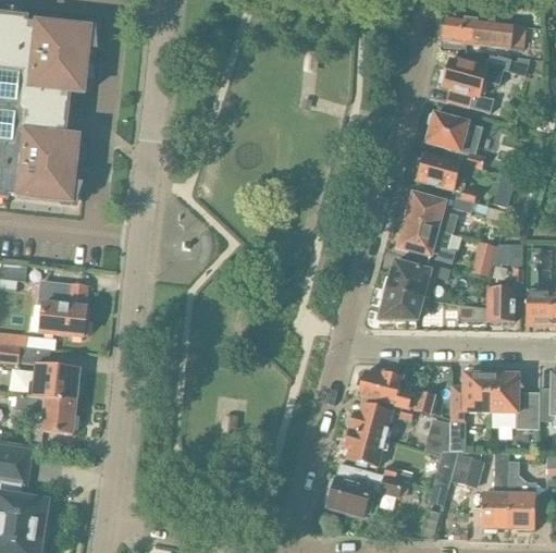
[(0,197),(7,198),(7,195),(61,200),(71,201),(75,166),(75,163),(77,139),(78,137),(78,136),(66,135),(49,133),(53,89),(71,91),(83,93),(83,90),(86,63),(86,60),(90,27),(79,26),(25,21),(26,17),(0,13),(0,197)]
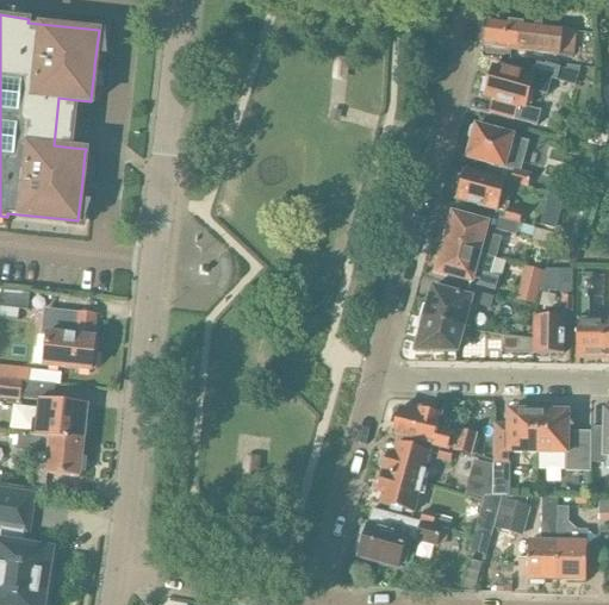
[(480,43),(504,45),(558,52),(558,49),(572,50),(575,29),(561,26),(561,24),(484,14),(480,43)]
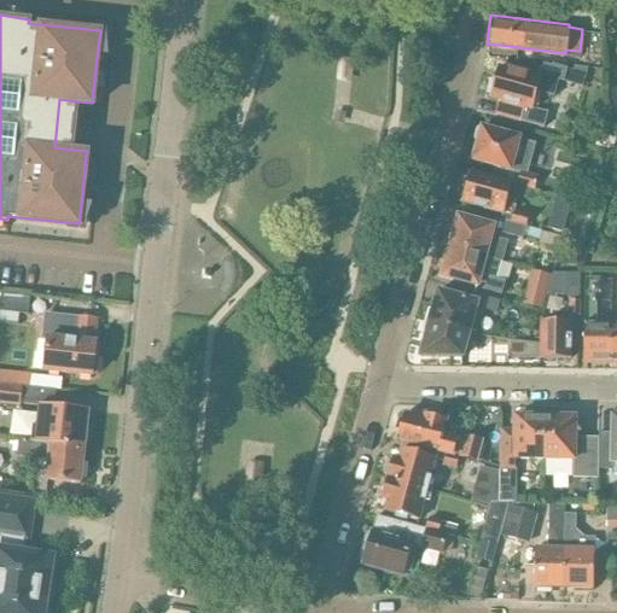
[(574,64),(572,68),(552,62),(549,70),(541,68),(539,75),(498,63),(494,74),(489,94),(499,98),(494,111),(543,124),(547,109),(531,105),(536,87),(552,92),(557,79),(569,80),(570,79),(583,82),(587,65),(574,64)]
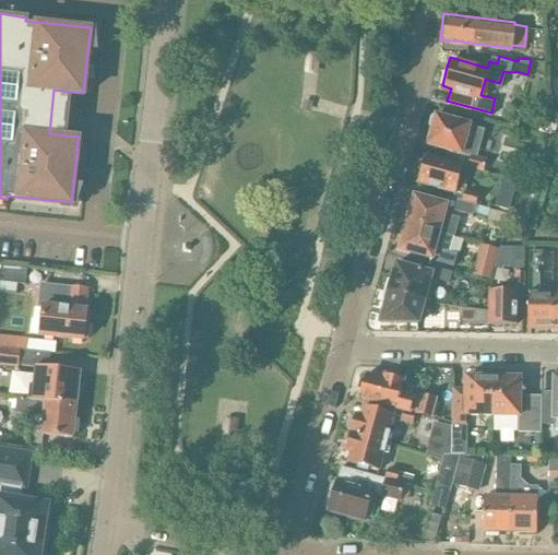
[(427,142),(446,148),(443,157),(461,163),(461,164),(483,169),(487,156),(476,153),(484,128),(467,124),(469,121),(435,113),(431,115),(428,124),(431,128),(427,142)]
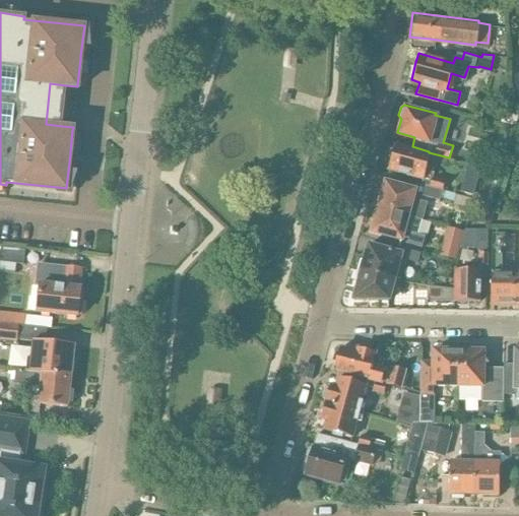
[(423,177),(422,183),(442,189),(445,179),(432,175),(434,171),(425,168),(429,152),(429,151),(412,146),(395,142),(388,168),(423,177)]
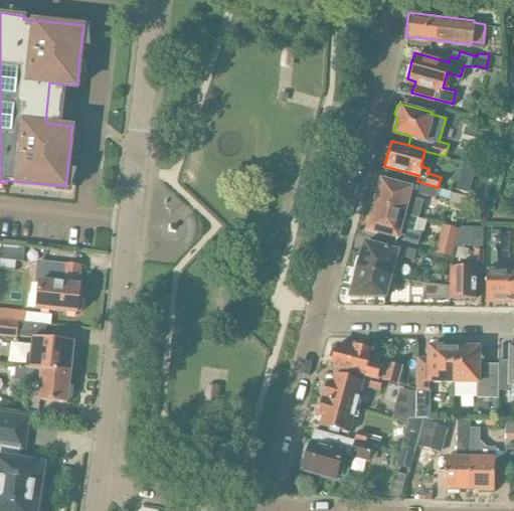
[(438,187),(417,181),(411,179),(409,186),(381,178),(374,203),(418,215),(422,198),(416,196),(418,191),(436,196),(438,187)]
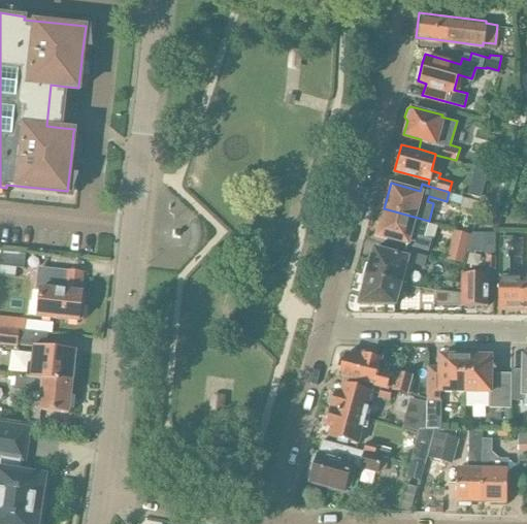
[(472,189),(470,197),(480,199),(482,192),(472,189)]
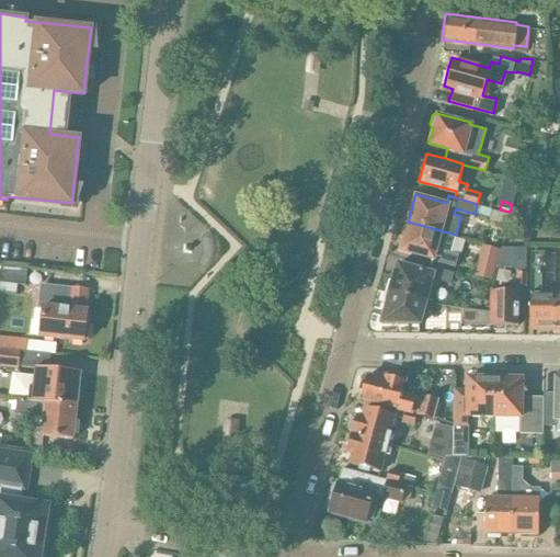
[(515,218),(511,237),(528,241),(533,223),(515,218)]
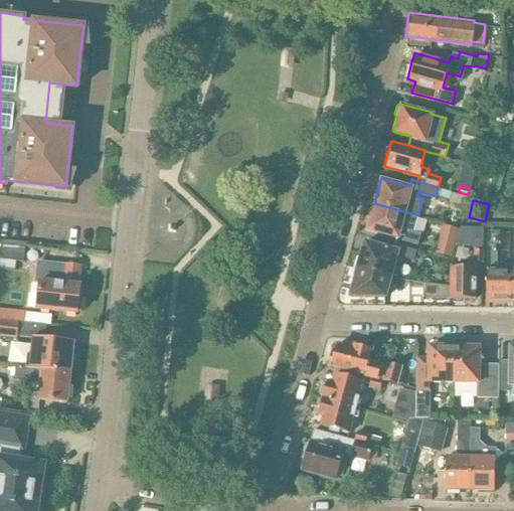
[(374,203),(367,227),(387,232),(396,235),(395,237),(416,243),(420,231),(413,229),(413,228),(416,215),(417,215),(418,215),(374,203)]
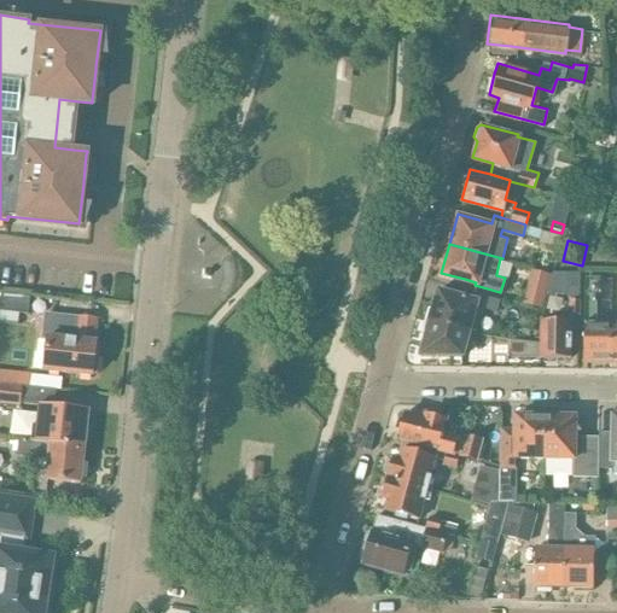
[(530,267),(522,302),(540,307),(549,272),(530,267)]
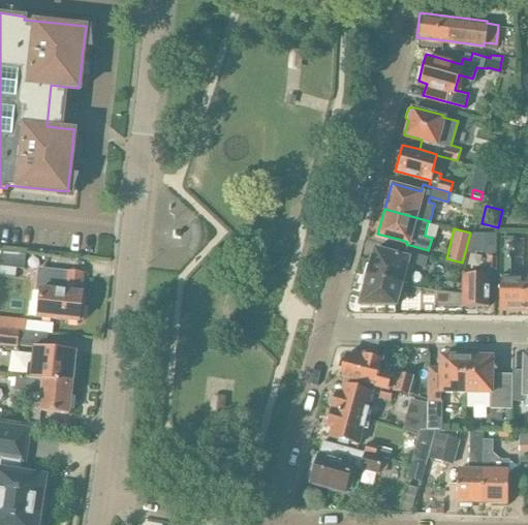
[(495,268),(495,254),(496,232),(483,230),(482,251),(487,254),(487,268),(495,268)]
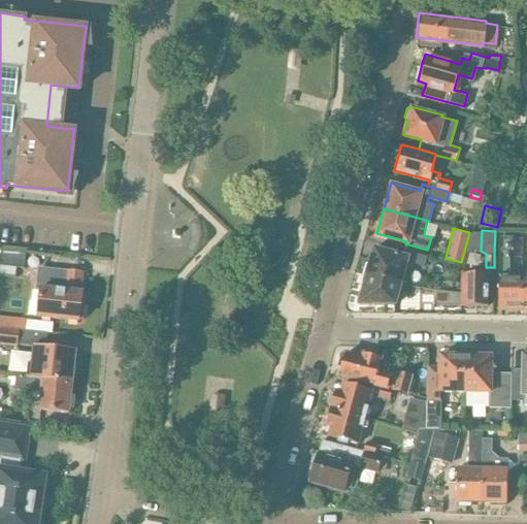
[(499,304),(521,305),(522,275),(507,274),(507,251),(512,251),(512,235),(499,235),(498,306),(499,306),(499,304)]
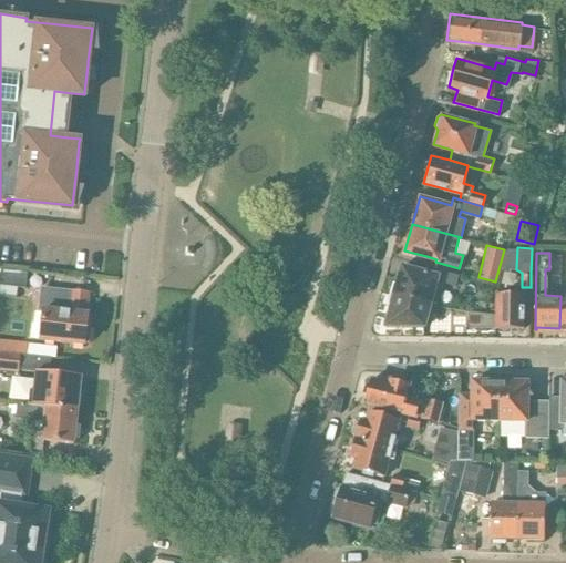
[(401,264),(392,294),(430,304),(434,286),(441,288),(442,283),(456,285),(459,273),(456,273),(434,266),(433,273),(401,264)]
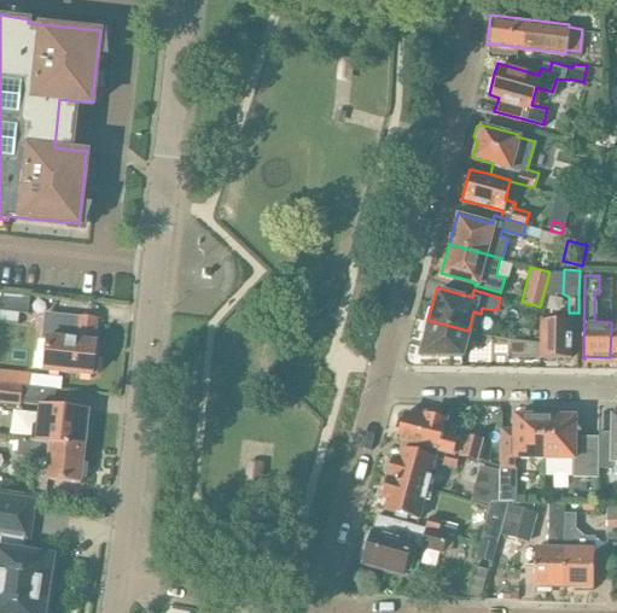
[(0,291),(0,319),(17,321),(18,310),(28,311),(29,293),(0,291)]
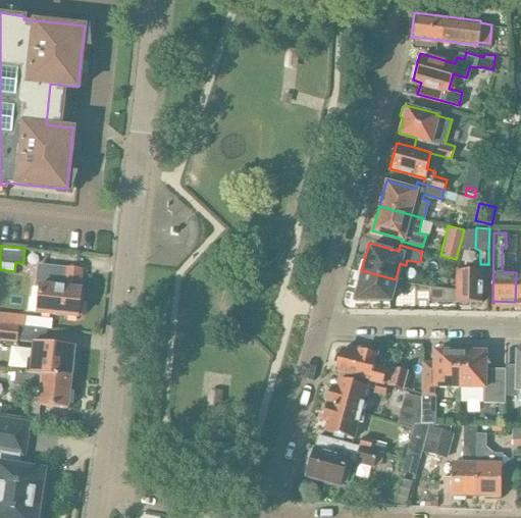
[(38,311),(57,313),(77,315),(81,287),(80,287),(82,266),(66,264),(65,280),(57,279),(56,285),(53,283),(55,266),(43,265),(41,282),(38,311)]
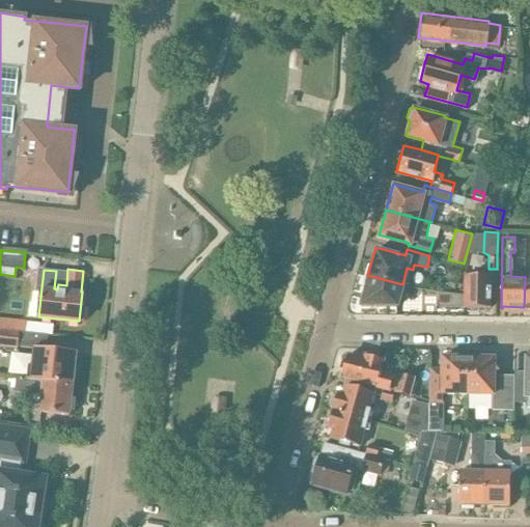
[(397,304),(402,284),(367,275),(360,304),(397,304)]
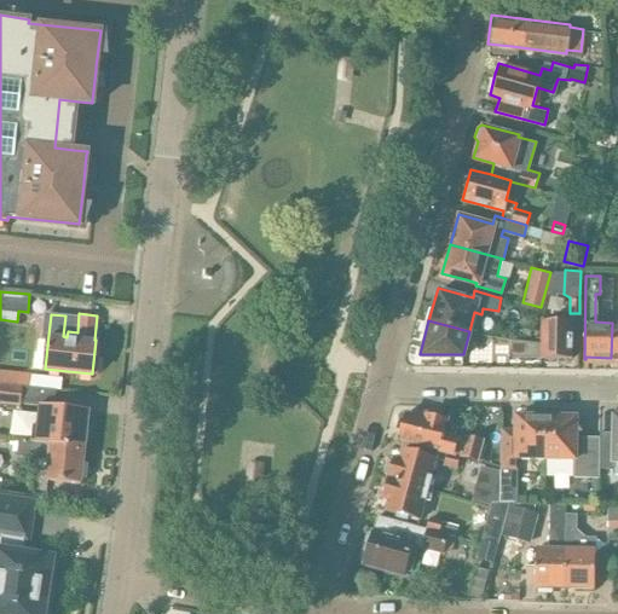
[(541,323),(541,342),(541,355),(570,357),(570,324),(541,323)]
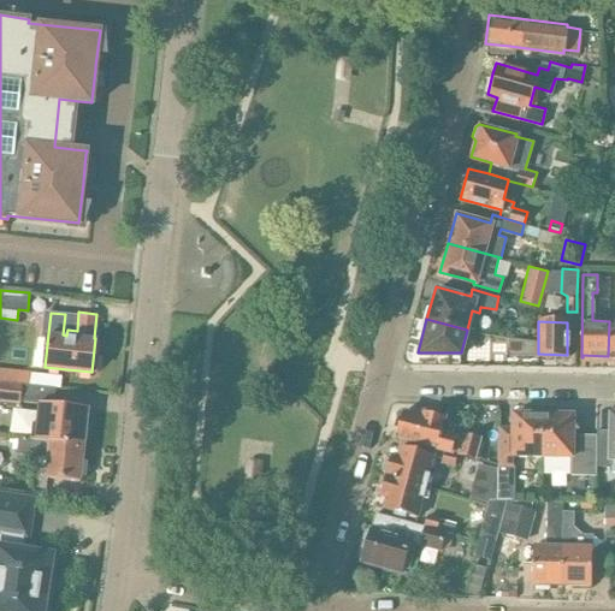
[(538,340),(508,336),(508,354),(538,354),(538,340)]
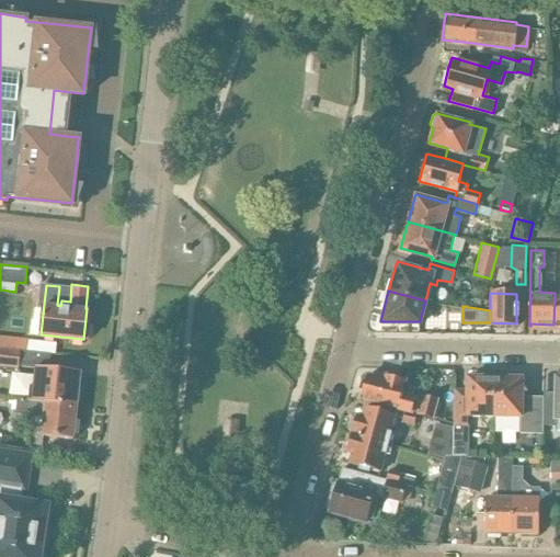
[(0,364),(19,366),(21,348),(0,345),(0,364)]
